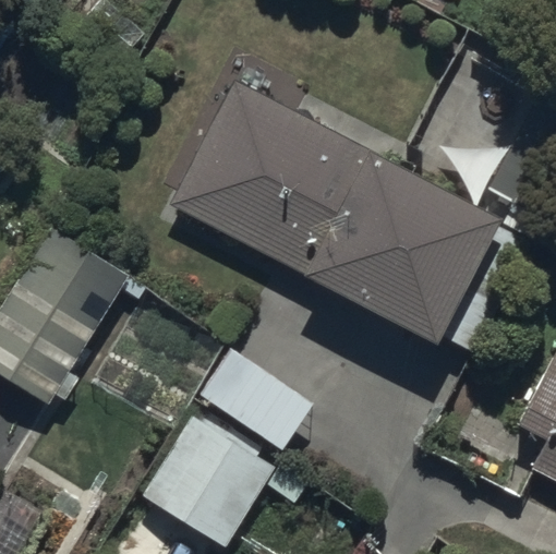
[(500,223),(233,80),(170,205),(440,342),(500,223)]
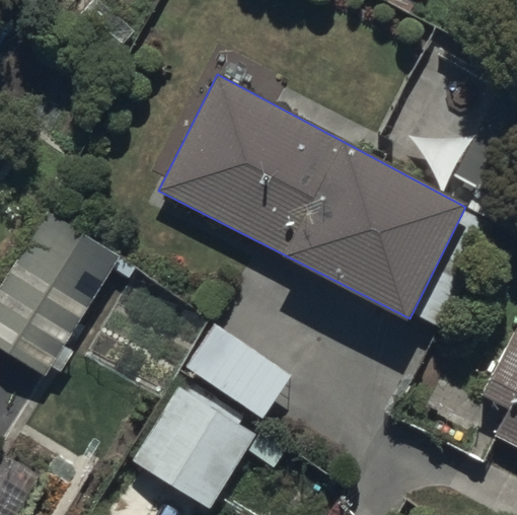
[(516,175),(516,89),(501,81),(452,175),(476,188),(467,205),(495,219),(516,175)]
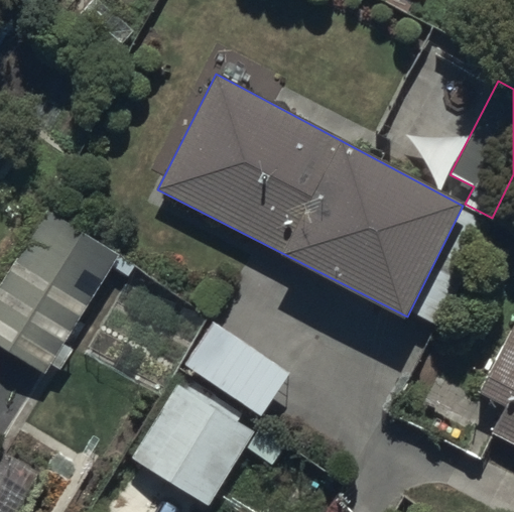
[(120,256),(45,211),(0,284),(0,347),(45,376),(120,256)]
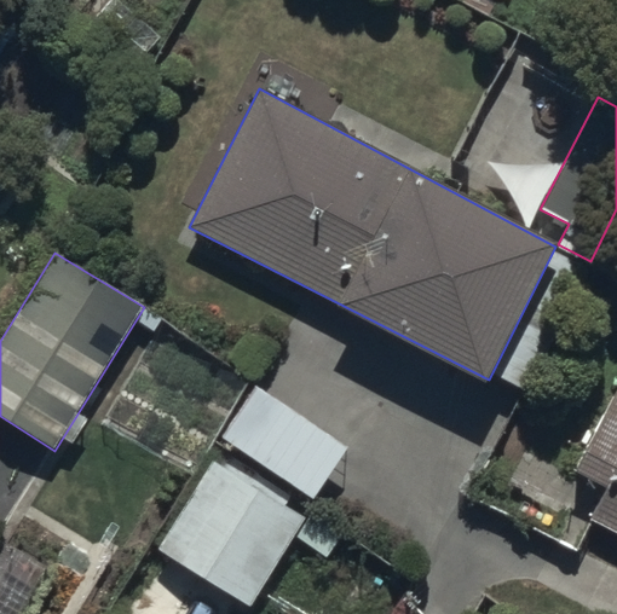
[(616,386),(555,499),(616,532),(616,386)]
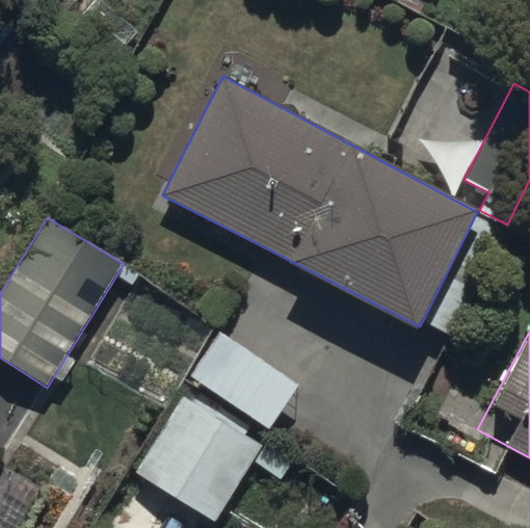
[(223,334),(193,377),(268,429),(298,386),(223,334)]
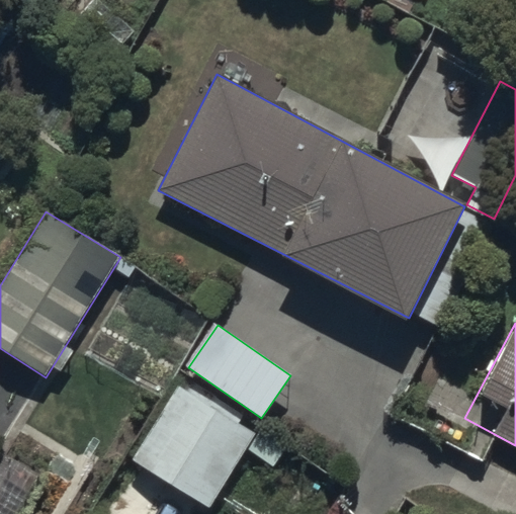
[(179,387),(135,460),(210,506),(253,434),(236,424),(242,415),(188,383),(185,390),(179,387)]
